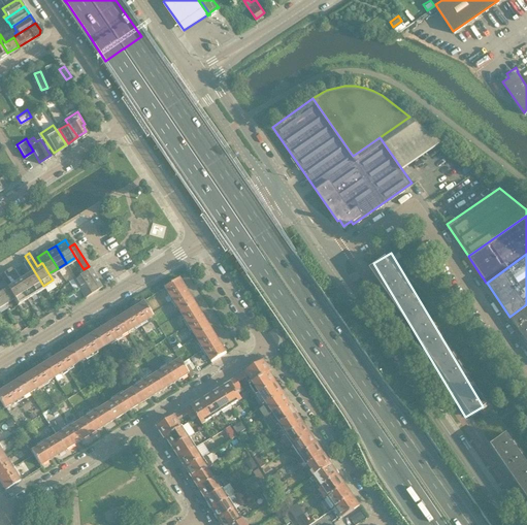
[(43,286),(25,256),(21,259),(28,271),(24,274),(34,291),(43,286)]
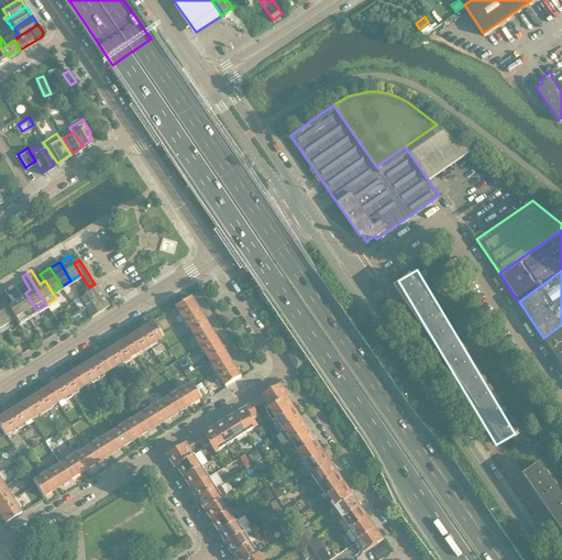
[(36,310),(25,293),(21,295),(12,282),(8,285),(28,317),(36,310)]
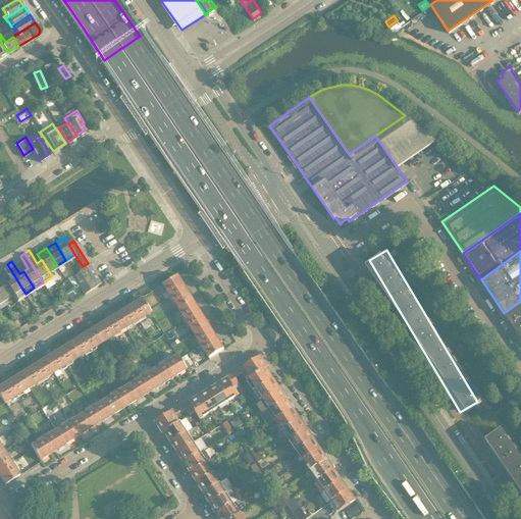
[(88,263),(83,266),(71,273),(76,282),(94,272),(89,262),(88,263)]
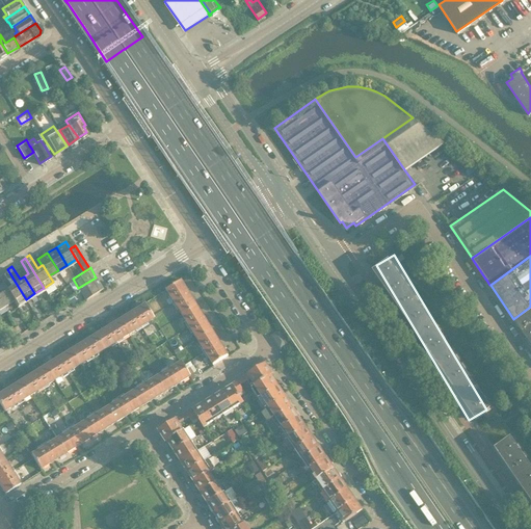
[(26,299),(7,269),(3,271),(10,285),(6,287),(5,288),(12,298),(17,305),(26,299)]
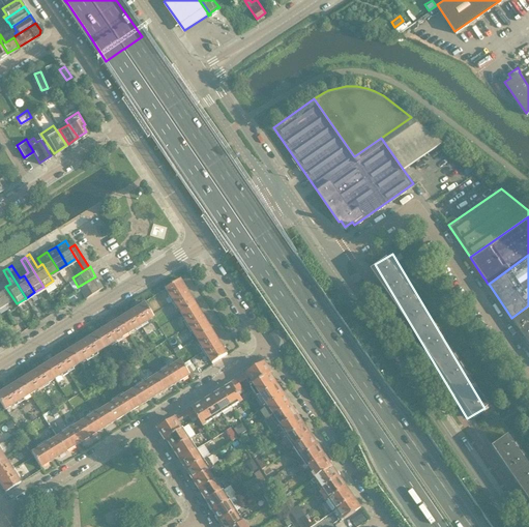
[(95,276),(78,287),(84,296),(101,286),(95,276)]
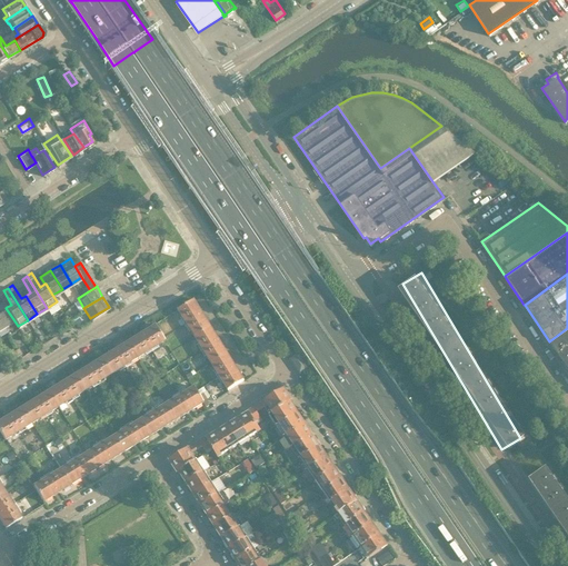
[(193,297),(177,307),(193,334),(210,324),(193,297)]
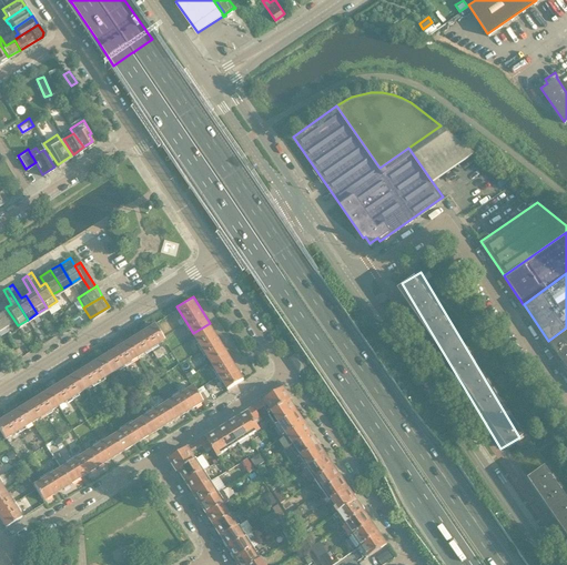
[(2,300),(0,301),(0,319),(3,325),(13,319),(6,308),(7,306),(2,300)]
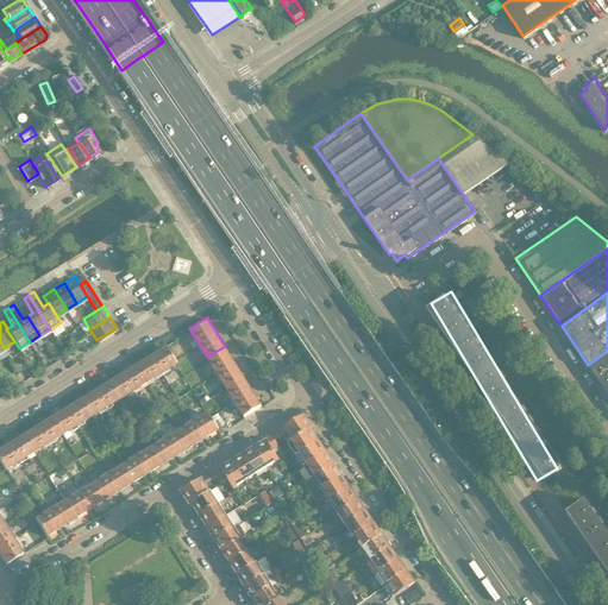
[(164,345),(136,363),(145,379),(175,361),(164,345)]
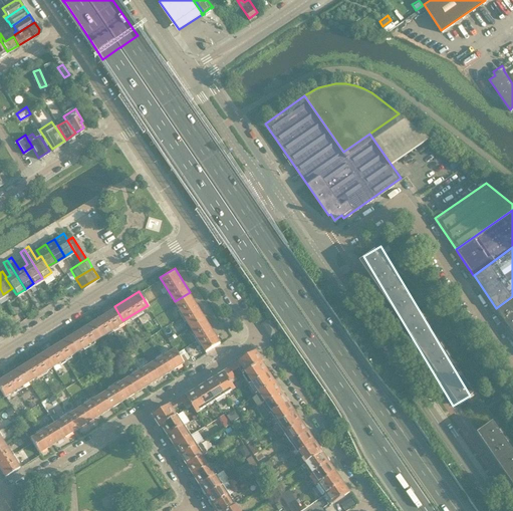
[(204,316),(190,292),(175,301),(190,325),(204,316)]
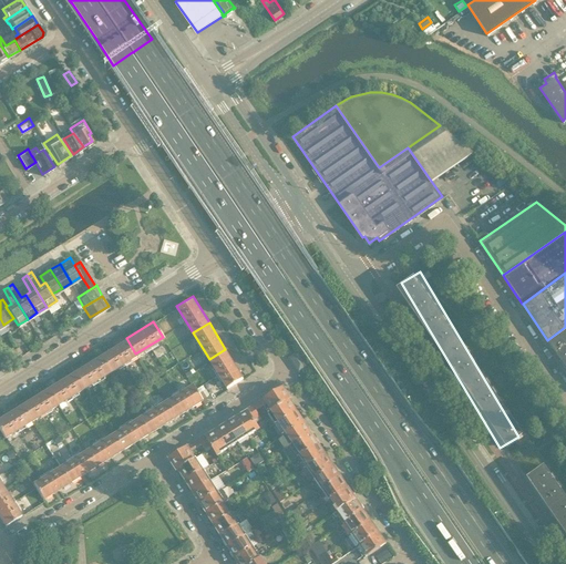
[(565,327),(547,340),(565,367),(565,327)]
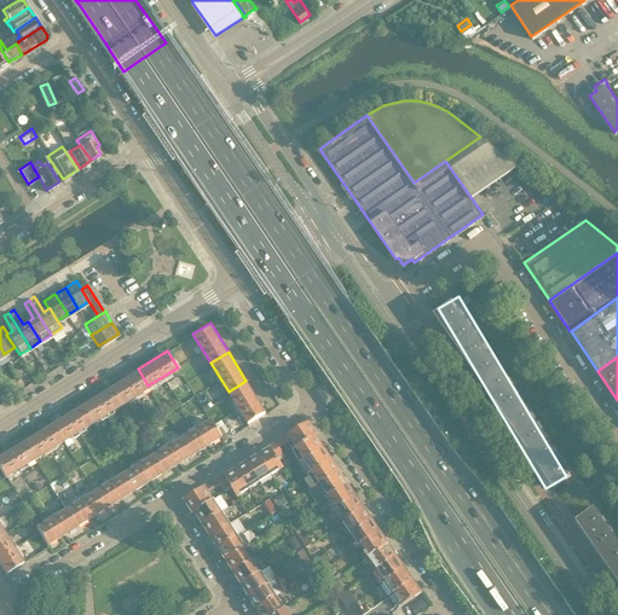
[(138,369),(109,386),(119,404),(148,386),(138,369)]
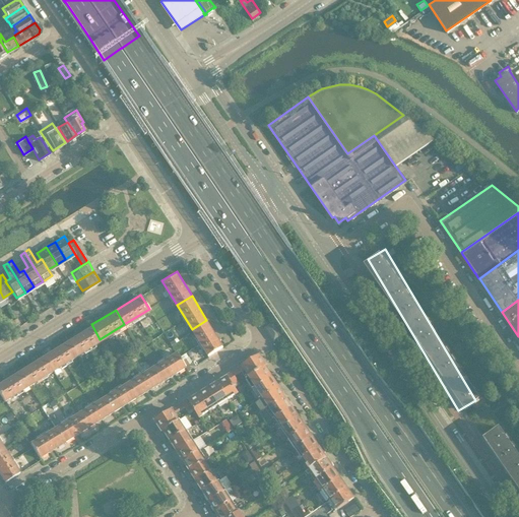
[(16,316),(10,319),(13,324),(19,320),(16,316)]
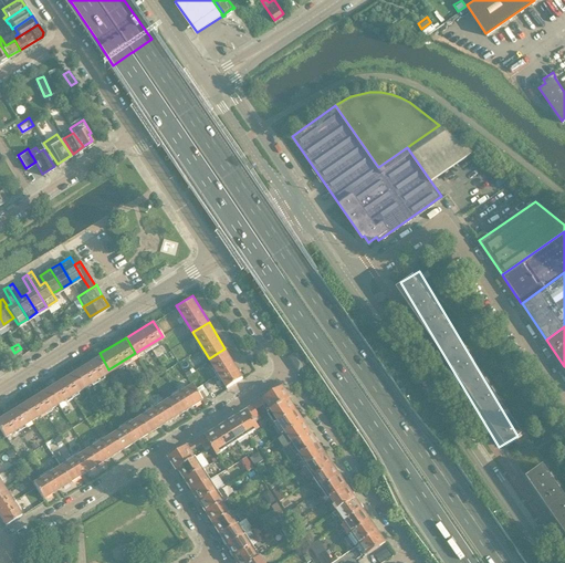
[(225,348),(209,358),(226,385),(241,375),(225,348)]
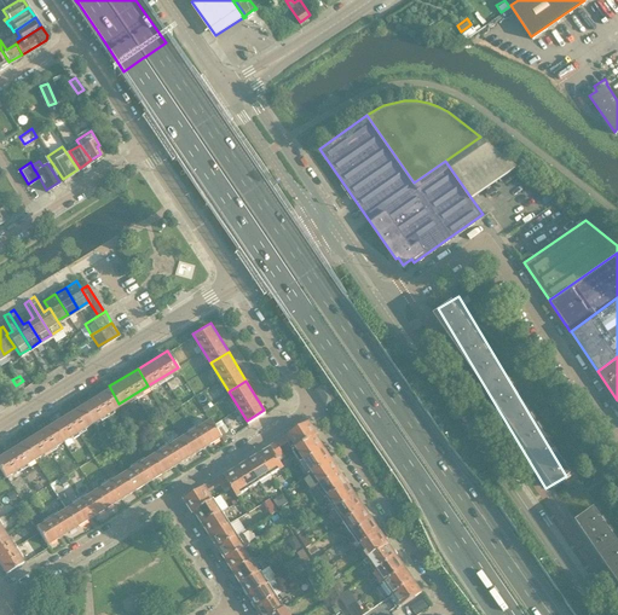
[(317,388),(325,401),(333,396),(324,383),(317,388)]
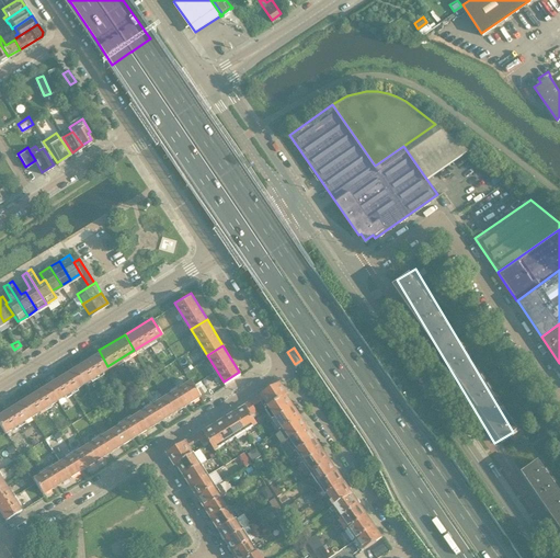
[(99,350),(72,366),(82,383),(107,366),(99,350)]
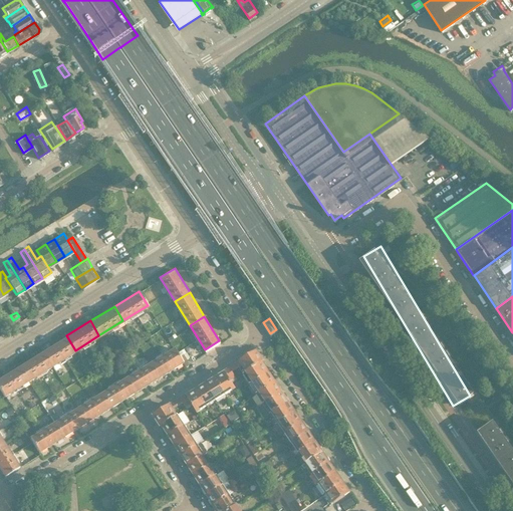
[(66,335),(42,350),(51,364),(75,350),(66,335)]
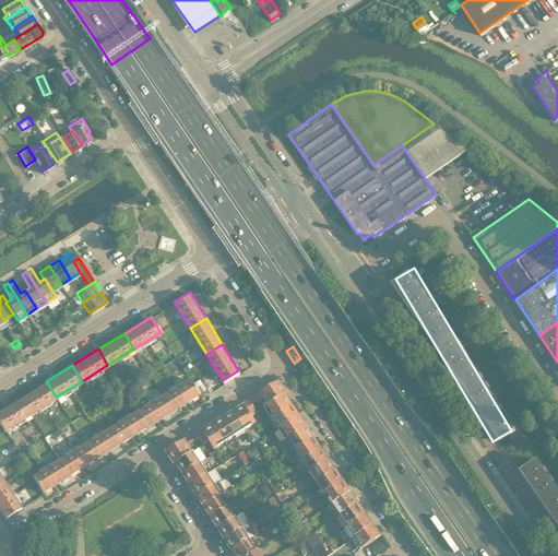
[(188,377),(162,393),(171,410),(198,393),(188,377)]
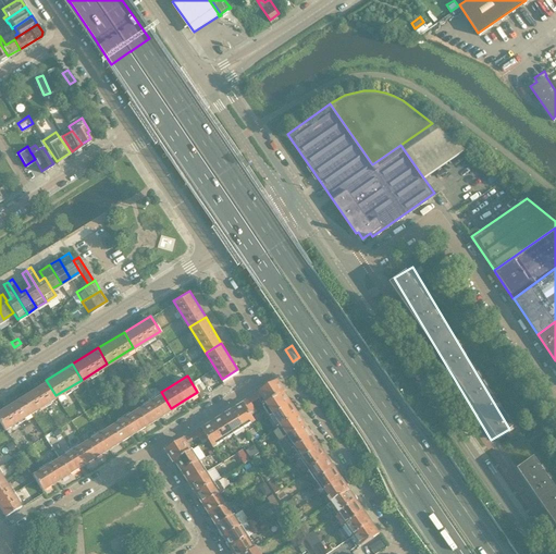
[(197,377),(192,380),(198,390),(204,386),(197,377)]
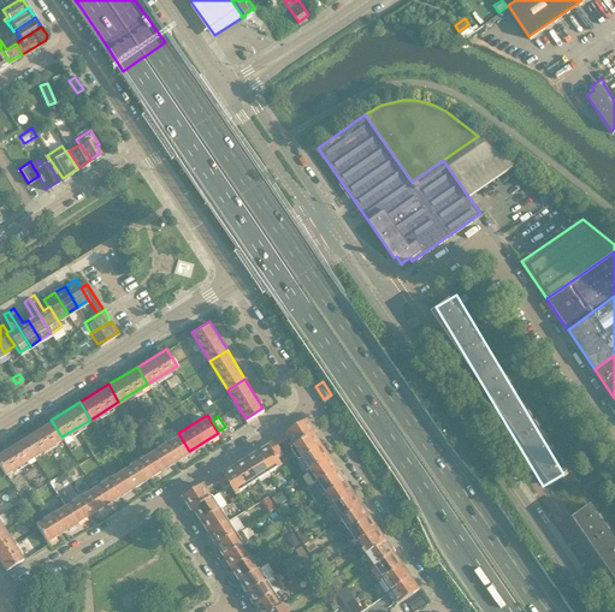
[(314,431),(307,421),(306,419),(275,438),(278,444),(285,439),(291,446),(296,443),(314,431)]
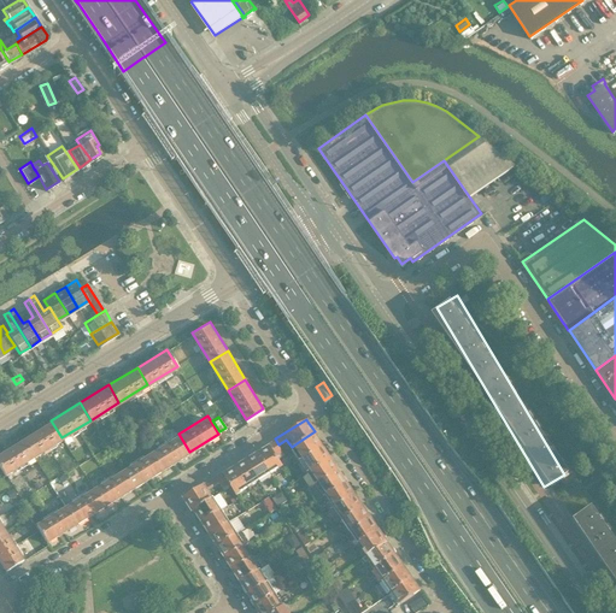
[(51,420),(22,438),(33,455),(62,437),(51,420)]
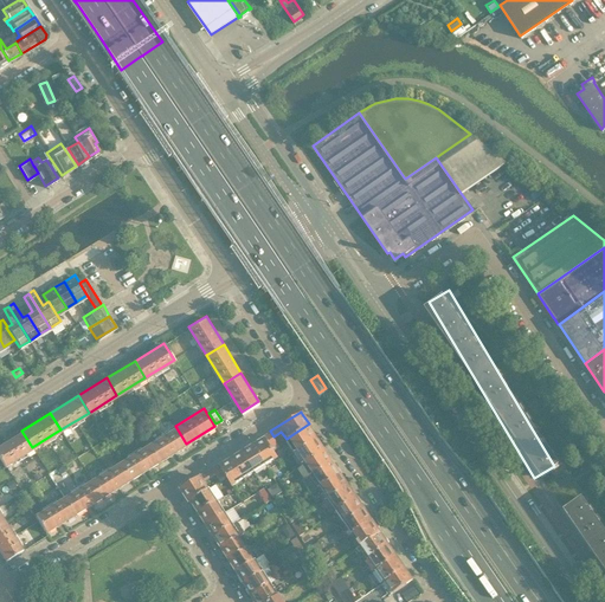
[(294,451),(315,437),(313,432),(313,431),(309,424),(291,435),(287,439),(294,451)]
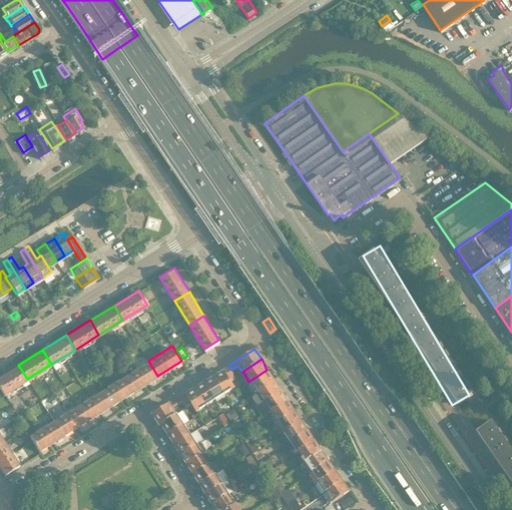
[(148,361),(124,376),(133,391),(157,376),(148,361)]
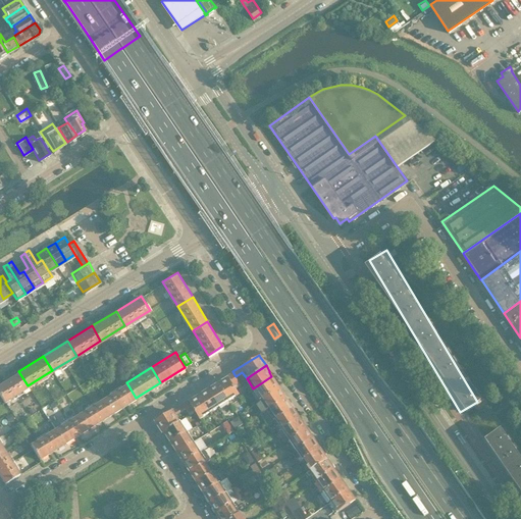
[(0,396),(3,401),(15,394),(28,385),(18,371),(0,381),(0,396)]
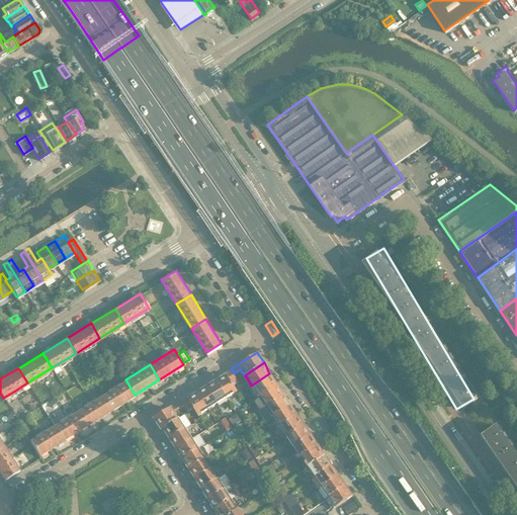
[(238,380),(234,373),(231,368),(226,371),(229,376),(228,377),(233,384),(238,380)]
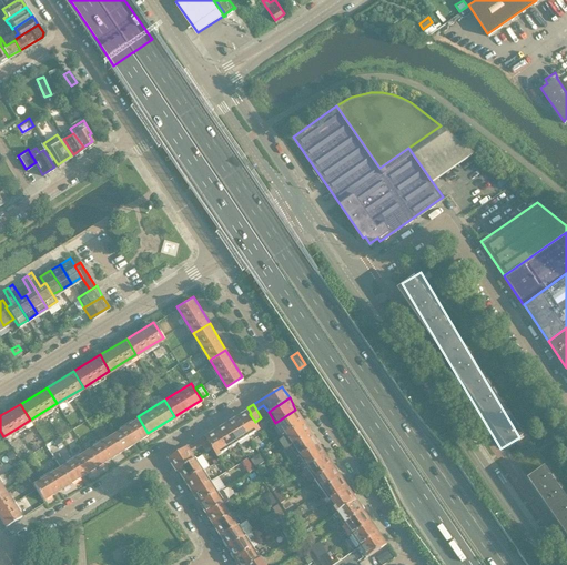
[(255,422),(250,414),(251,413),(247,407),(241,412),(241,413),(236,415),(249,434),(259,429),(255,422)]
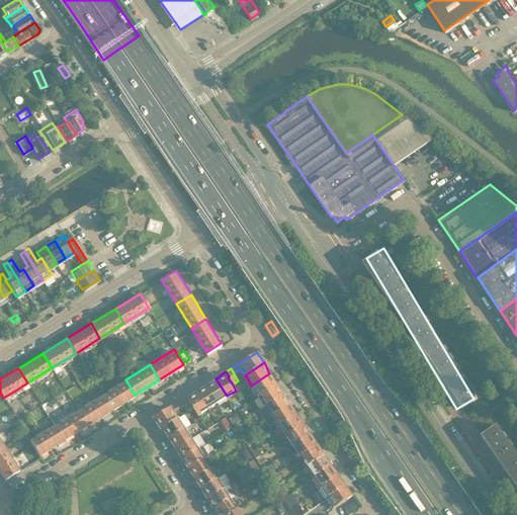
[(269,373),(251,385),(258,396),(276,383),(273,379),(274,377),(271,373),(269,373)]
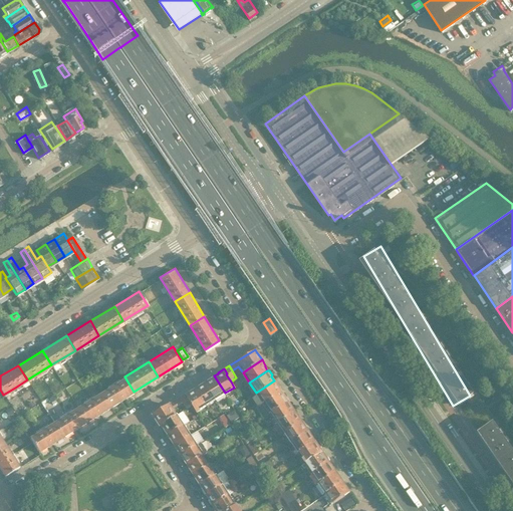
[(209,377),(204,380),(215,399),(225,393),(214,375),(210,378),(209,377)]
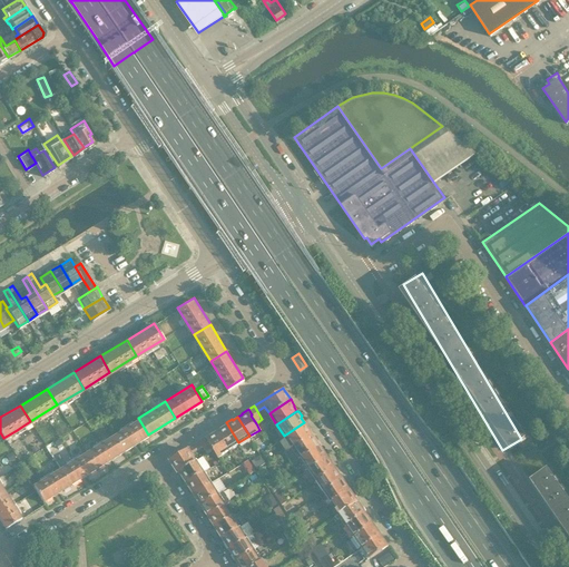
[(138,418),(111,434),(121,450),(148,434),(138,418)]
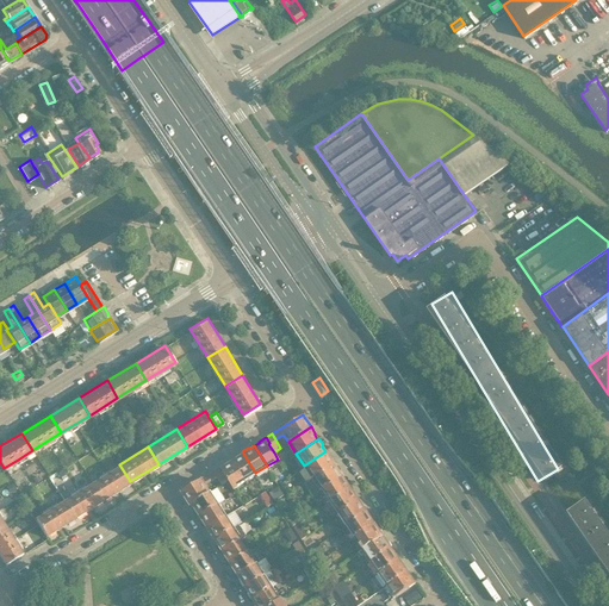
[(236,457),(231,460),(244,480),(255,473),(242,451),(236,455),(236,457)]
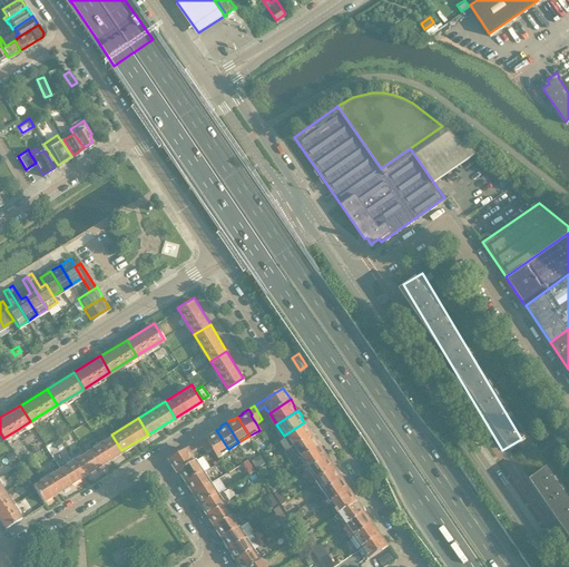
[(304,422),(284,436),(292,447),(312,433),(308,429),(310,427),(306,422),(304,422)]
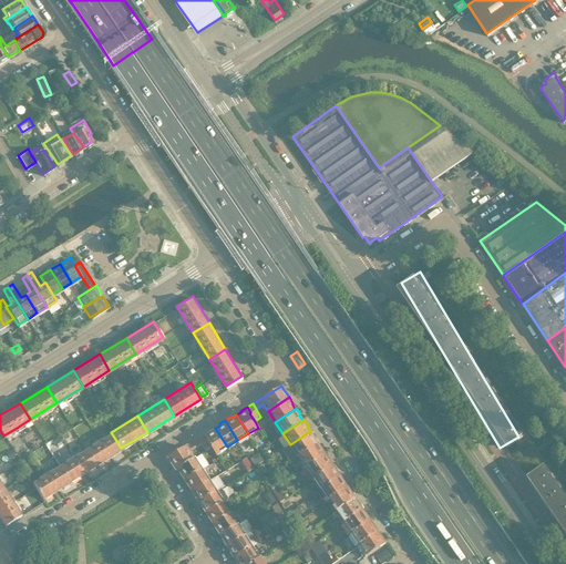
[(209,430),(203,434),(207,440),(208,439),(212,445),(216,453),(227,447),(215,428),(212,430),(209,430)]
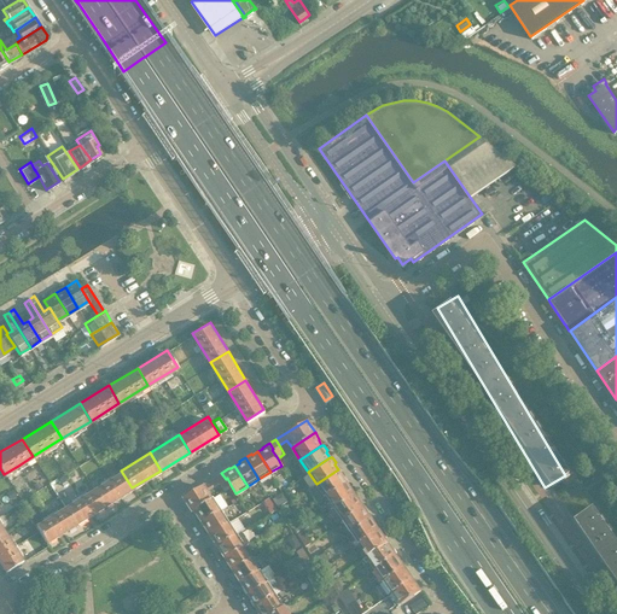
[(338,469),(316,484),(324,496),(325,495),(345,481),(343,477),(343,474),(339,469),(338,469)]
